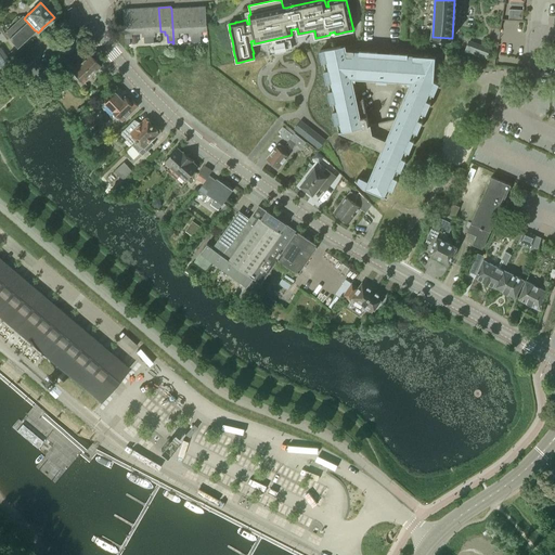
[(194,8),(196,42),(201,42),(201,35),(203,35),(202,31),(207,30),(206,7),(194,8)]
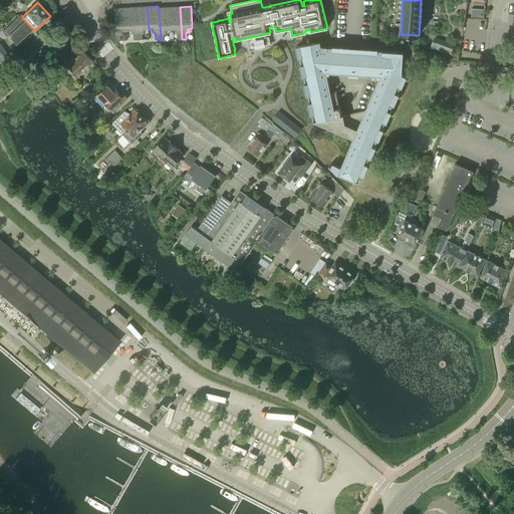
[(149,29),(147,7),(136,8),(139,40),(143,39),(142,33),(145,33),(144,29),(149,29)]
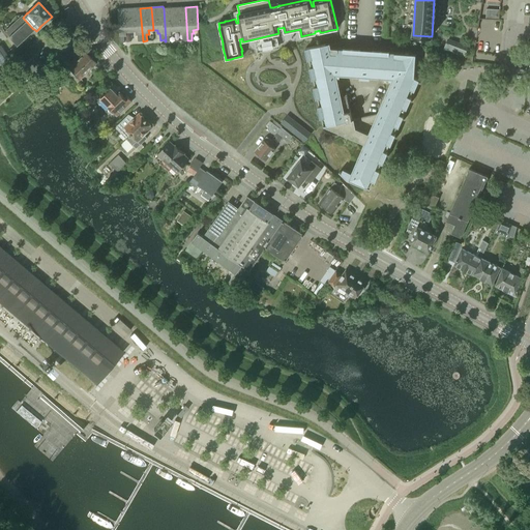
[(174,7),(164,8),(166,41),(170,41),(169,35),(171,35),(171,31),(175,31),(174,7)]
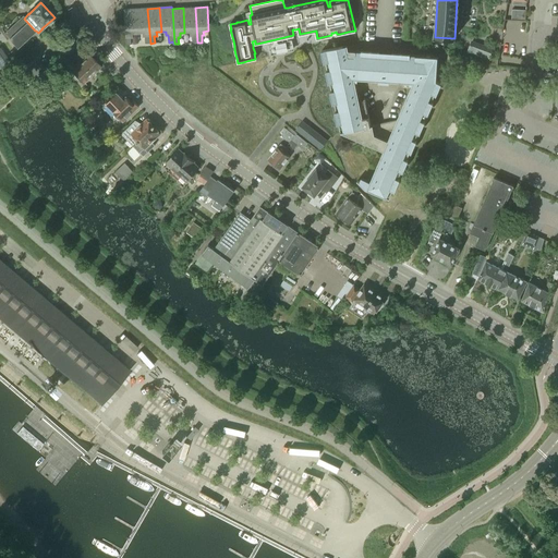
[(195,8),(183,8),(184,33),(190,32),(190,36),(192,36),(192,43),(197,43),(195,8)]
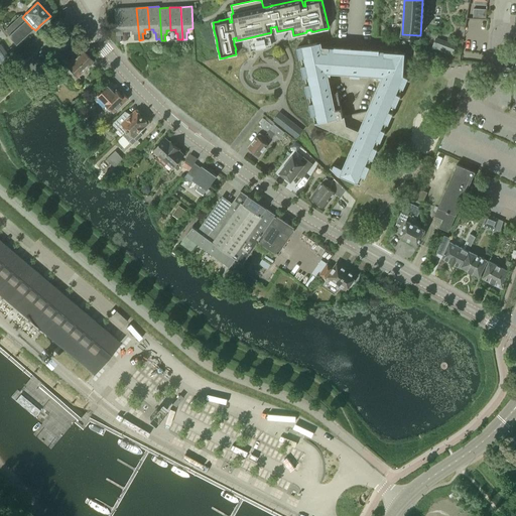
[(127,30),(126,8),(115,9),(117,41),(122,41),(121,34),(123,34),(123,31),(127,30)]
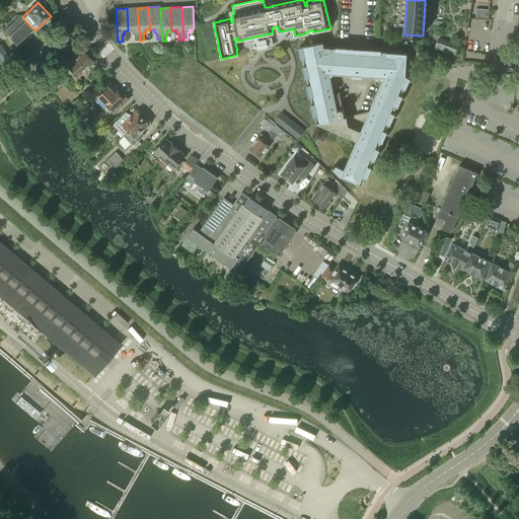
[(137,8),(127,8),(128,30),(133,30),(133,34),(135,34),(135,41),(140,41),(137,8)]
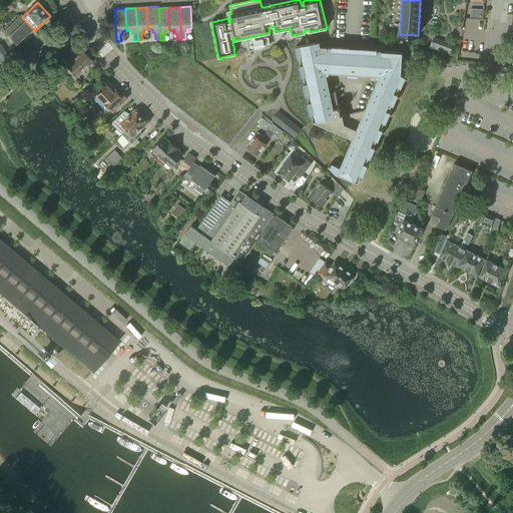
[(471,9),(471,18),(483,19),(483,10),(471,9)]
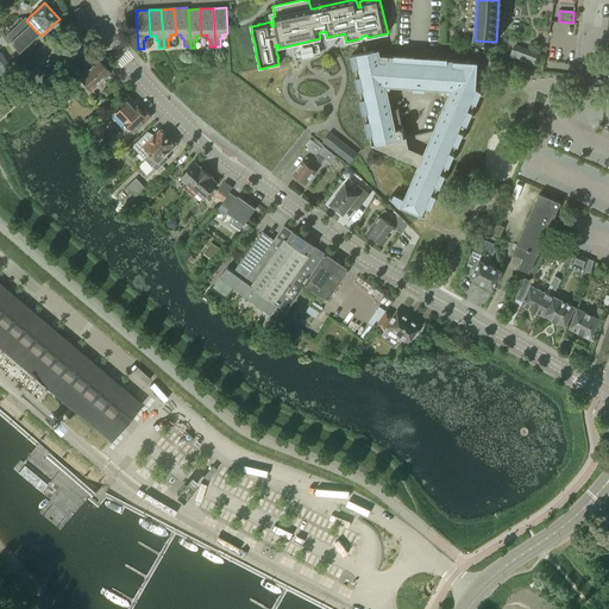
[(38,33),(26,20),(23,23),(22,20),(5,36),(10,42),(17,50),(19,52),(36,37),(38,33)]
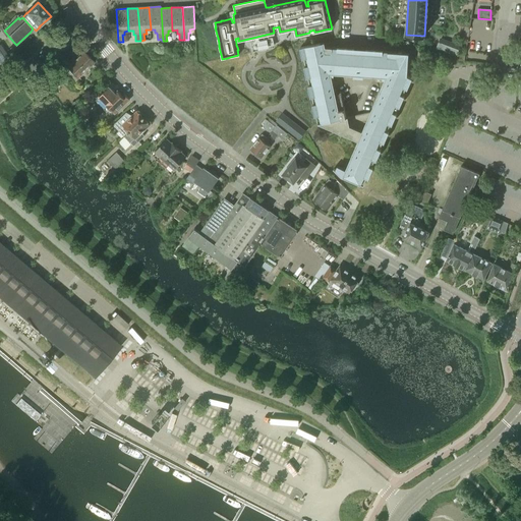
[(407,73),(408,53),(361,49),(359,49),(325,47),(324,42),(300,47),(303,58),(304,58),(306,65),(304,66),(307,77),(308,77),(310,84),(308,85),(311,96),(312,96),(314,104),(312,104),(315,115),(316,115),(319,123),(329,128),(339,132),(358,140),(345,169),(342,168),(338,166),(336,170),(334,168),(334,169),(341,176),(363,186),(367,178),(373,168),(371,167),(374,160),(375,160),(381,150),(380,149),(383,141),(384,142),(389,132),(387,131),(391,124),(397,114),(395,113),(398,106),(399,106),(404,96),(403,96),(406,88),(406,89),(412,78),(407,76),(407,73)]
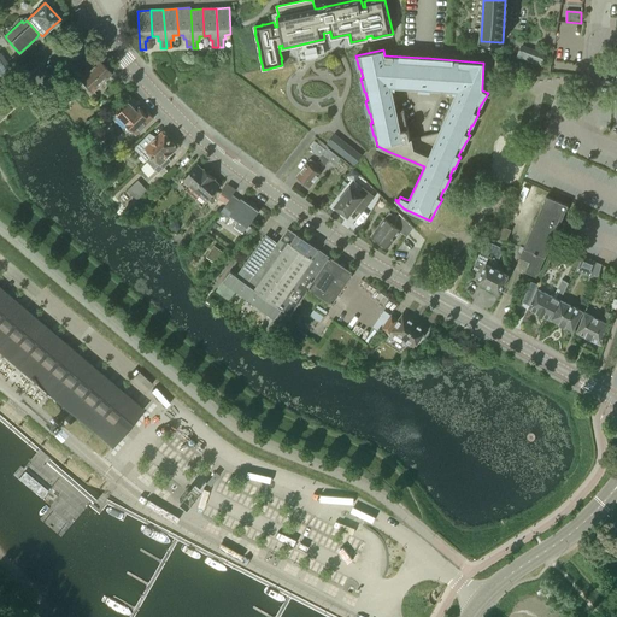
[(544,56),(528,50),(524,60),(540,65),(544,56)]
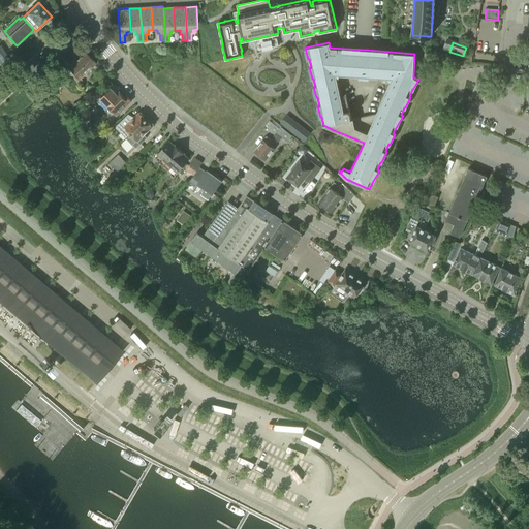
[(1,45),(0,45),(0,66),(3,64),(9,59),(5,53),(1,45)]
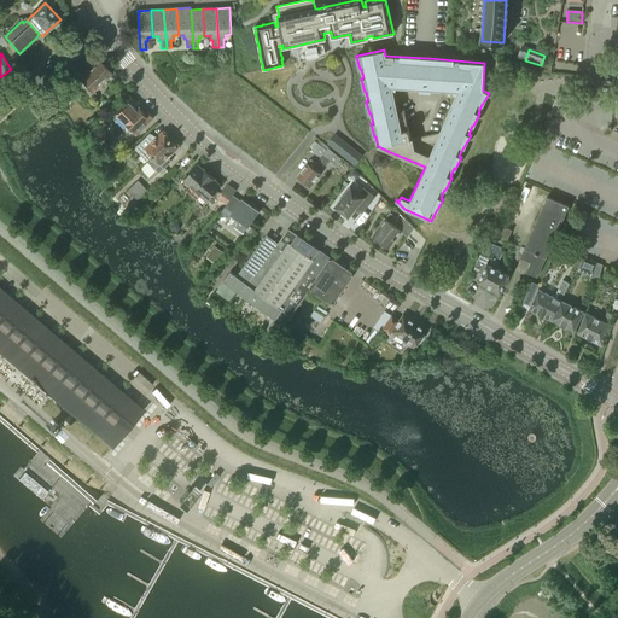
[(86,88),(89,88),(92,92),(111,73),(98,58),(92,64),(93,65),(80,79),(81,81),(81,85),(86,88)]
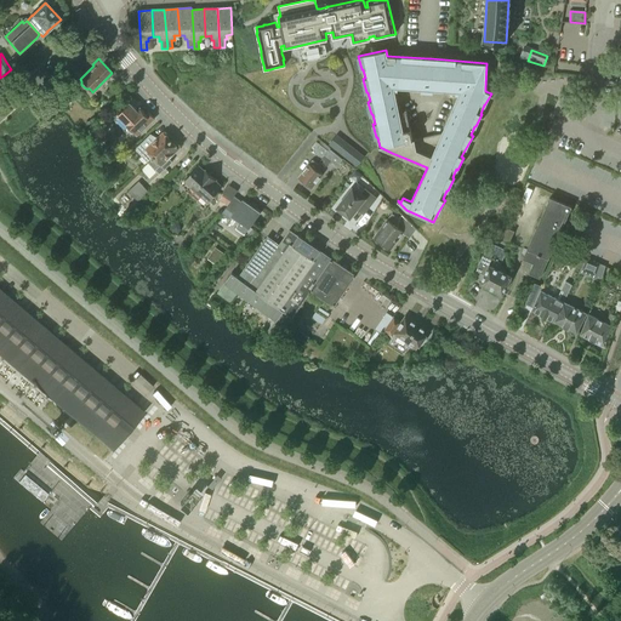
[(149,112),(146,114),(141,108),(137,112),(130,103),(119,114),(127,124),(127,125),(137,135),(154,118),(149,112)]
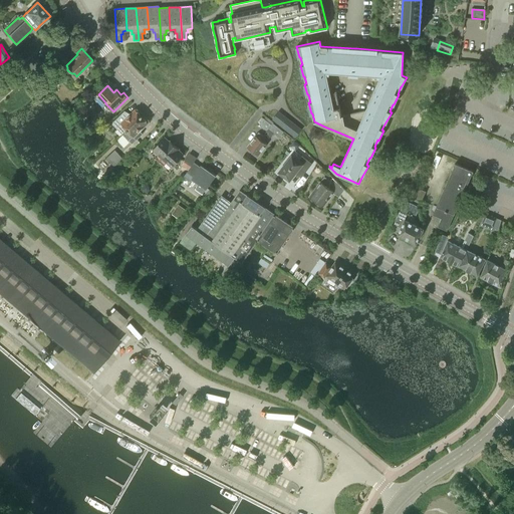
[(123,135),(141,116),(135,110),(130,115),(129,114),(123,111),(114,120),(112,123),(123,135)]
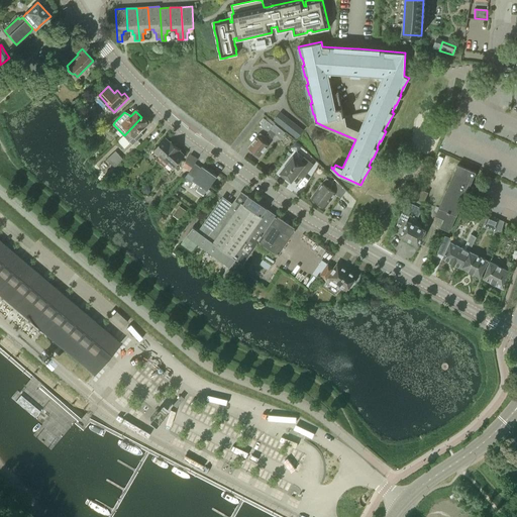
[(148,124),(141,117),(124,135),(129,140),(133,137),(135,138),(137,140),(138,139),(143,134),(140,131),(148,124)]
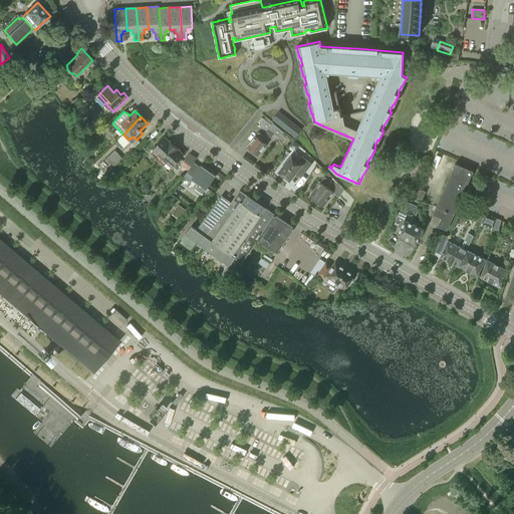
[(283,131),(274,122),(272,124),(264,117),(259,124),(266,131),(265,132),(270,136),(272,132),(279,137),(283,131)]
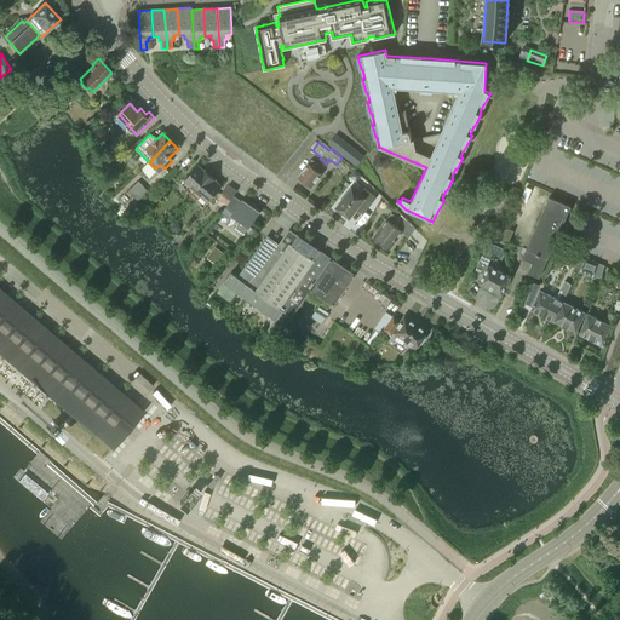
[(363,156),(349,145),(343,154),(357,165),(363,156)]
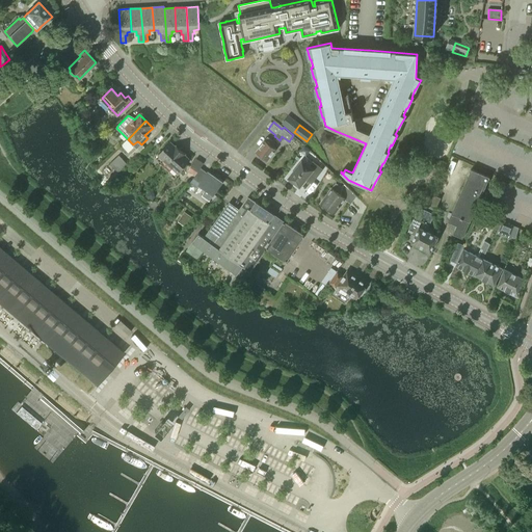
[(272,145),(276,140),(274,139),(273,141),(268,137),(256,152),(267,161),(276,149),(272,145)]
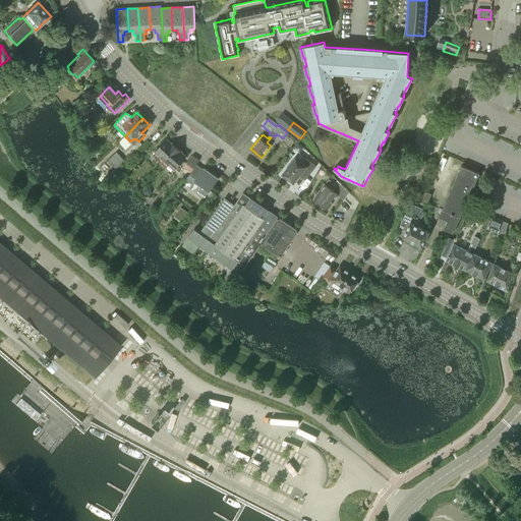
[(163,162),(177,147),(167,137),(160,146),(155,151),(161,156),(159,158),(163,162)]
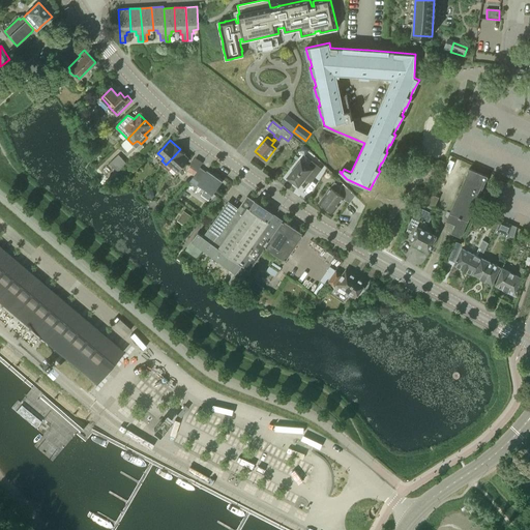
[(180,149),(166,165),(170,169),(172,167),(178,172),(186,163),(189,158),(180,149)]
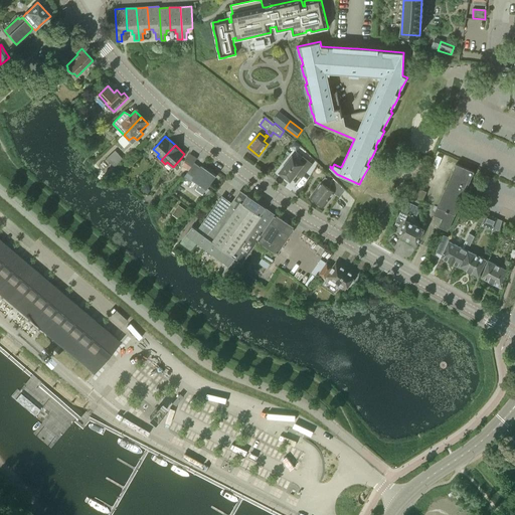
[(123,159),(116,152),(115,150),(107,158),(115,167),(123,159)]
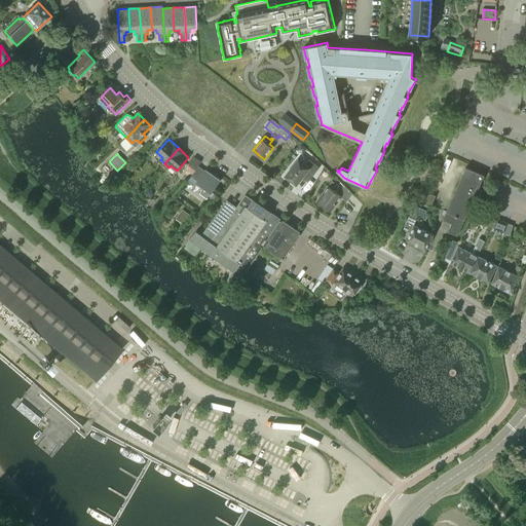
[(285,175),(296,184),(303,174),(309,179),(318,166),(308,158),(305,163),(298,158),(285,175)]
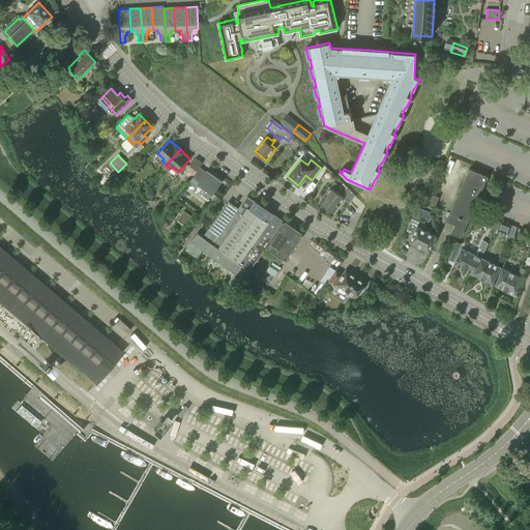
[(200,168),(190,181),(197,186),(199,183),(205,188),(201,194),(209,200),(222,181),(209,172),(207,171),(206,173),(200,168)]
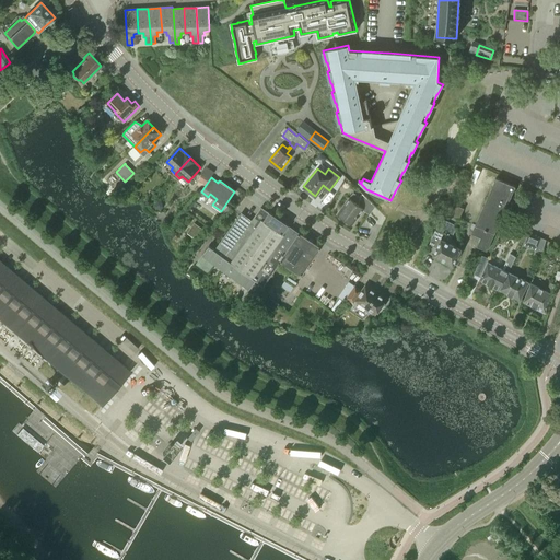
[(494,233),(515,186),(496,177),(476,223),(471,233),(481,237),(477,246),(487,251),(494,233)]
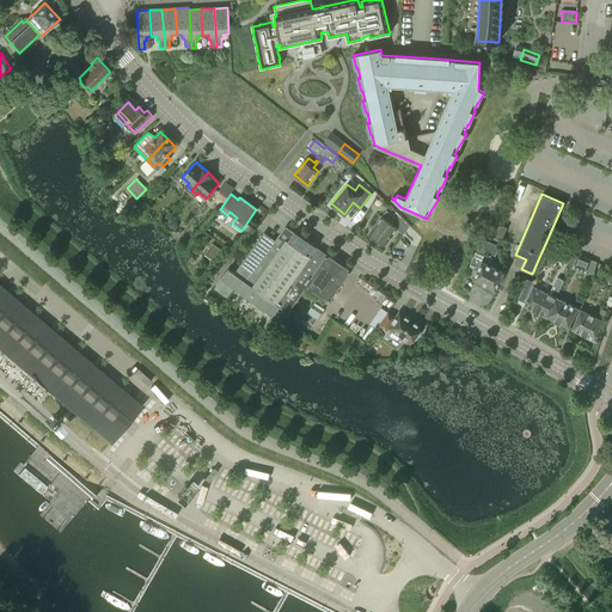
[(384,245),(398,227),(391,222),(395,218),(386,212),(383,216),(369,234),(384,245)]
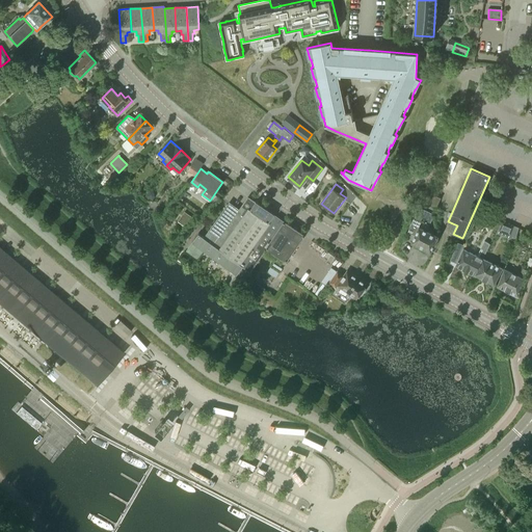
[(429,205),(436,209),(441,197),(433,194),(429,205)]
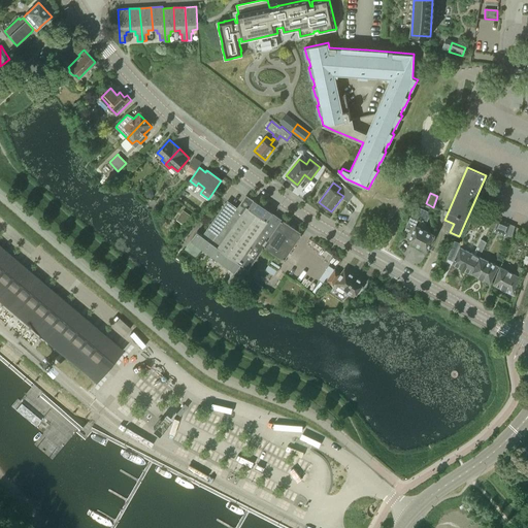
[(197,232),(191,240),(202,249),(232,270),(236,273),(242,264),(238,261),(255,238),(261,228),(263,226),(264,226),(267,222),(265,220),(270,212),(254,201),(246,196),(245,197),(237,208),(228,201),(203,236),(197,232)]
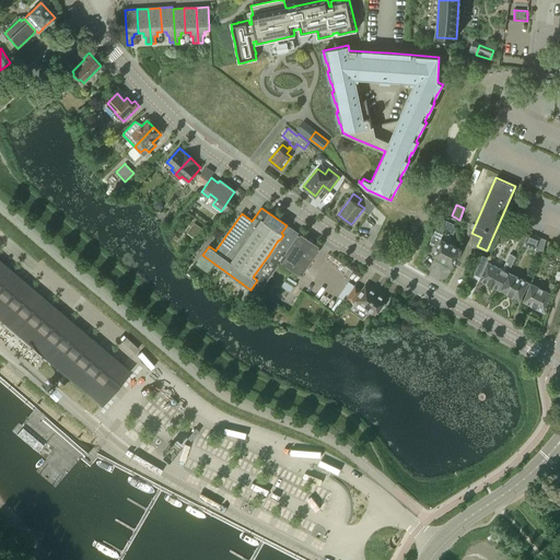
[(462,248),(450,243),(455,231),(453,228),(440,220),(434,232),(427,246),(435,251),(433,255),(453,265),(454,264),(462,248)]
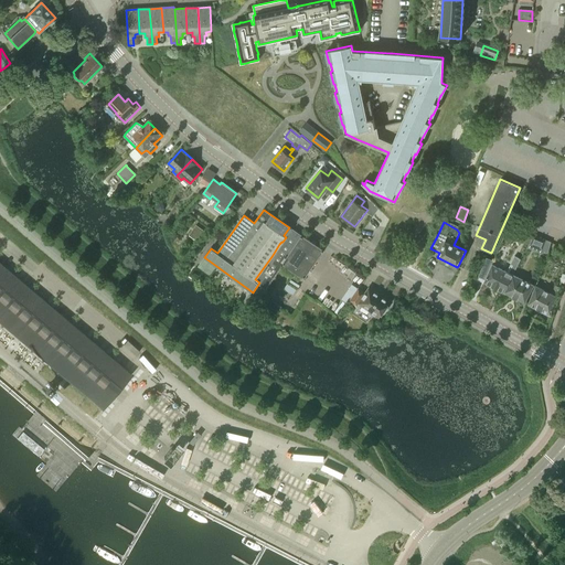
[(248,289),(242,299),(244,301),(253,307),(262,294),(284,263),(304,275),(322,249),(302,236),(301,236),(289,227),(284,235),(286,237),(283,242),(281,242),(279,244),(273,255),(255,279),(259,283),(253,292),(248,289)]
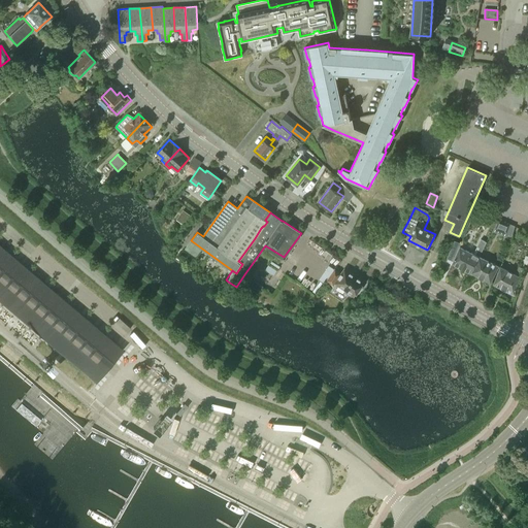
[(506,232),(509,224),(499,220),(495,228),(506,232)]
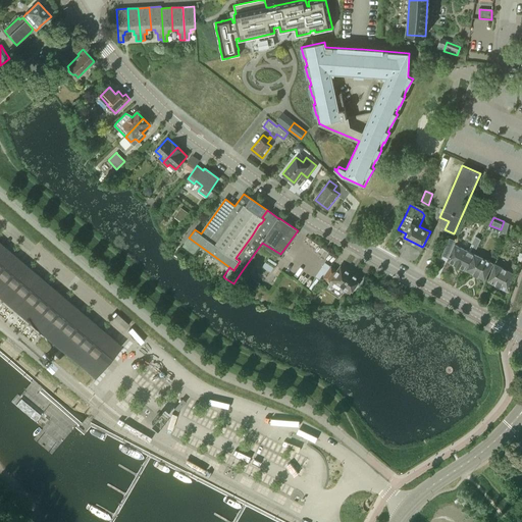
[(475,237),(468,251),(455,245),(457,241),(450,238),(441,255),(449,259),(448,260),(465,269),(473,254),(481,240),(475,237)]
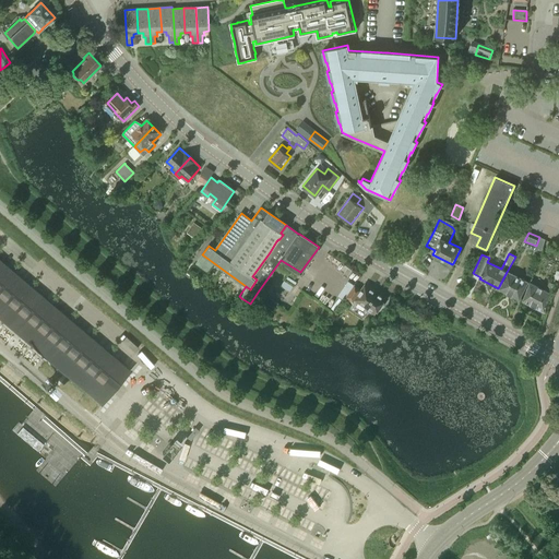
[(102,404),(130,371),(0,261),(0,319),(48,359),(64,373),(68,376),(102,404)]
